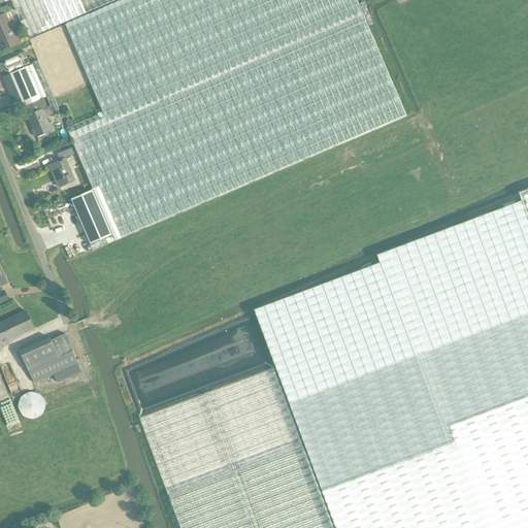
[(0,0),(0,2),(4,1),(5,2),(11,0),(27,38),(116,0),(0,0)]
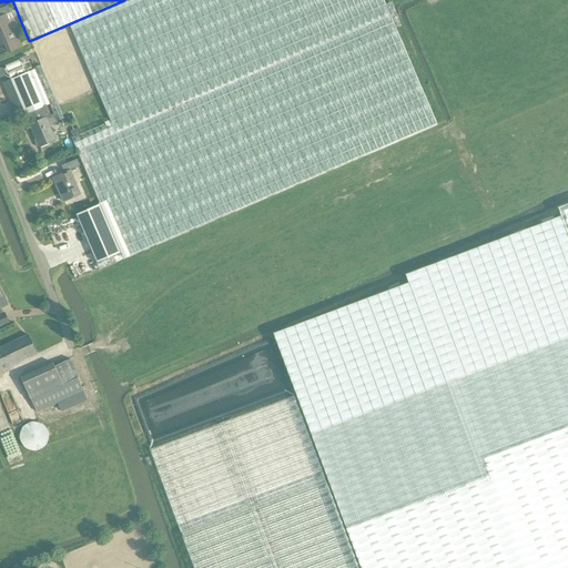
[(129,0),(70,26),(111,122),(72,139),(100,203),(94,205),(75,213),(98,263),(120,253),(123,259),(123,260),(437,125),(383,0),(129,0)]
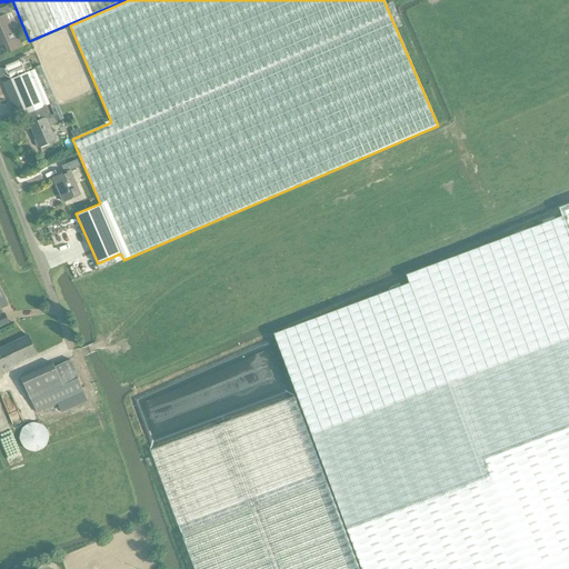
[(22,47),(19,38),(17,39),(7,15),(11,12),(9,6),(0,9),(0,46),(1,46),(5,53),(9,51),(9,52),(22,47)]
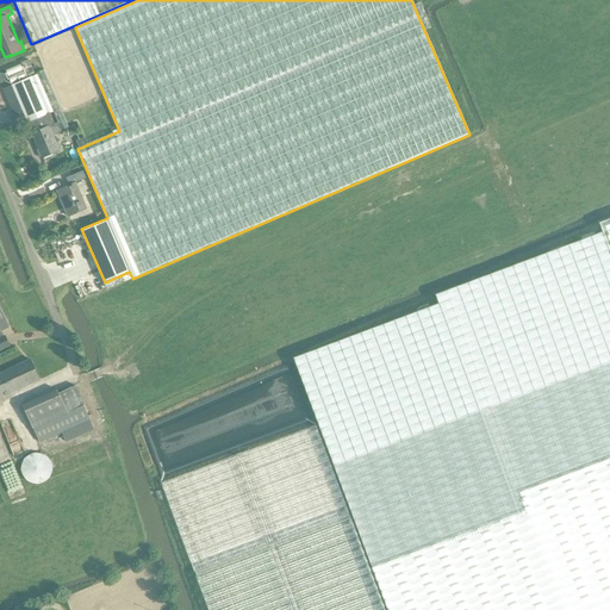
[(35,73),(33,72),(29,58),(22,62),(26,76),(31,74),(35,73)]
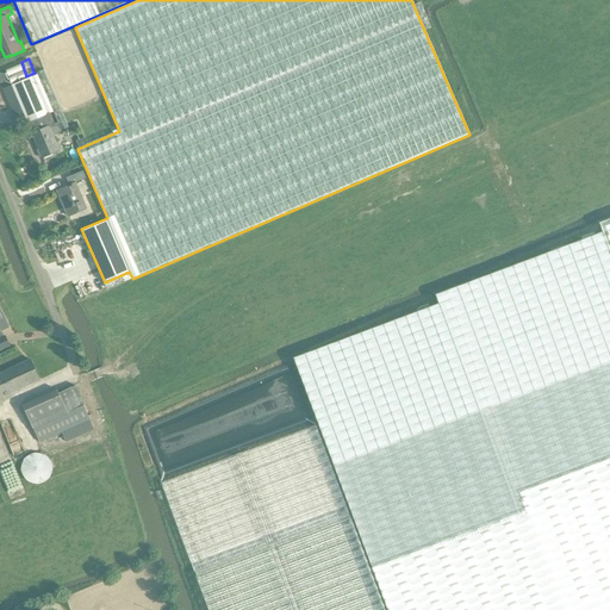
[(29,123),(32,134),(43,157),(60,150),(53,134),(68,128),(44,70),(36,74),(37,74),(31,76),(12,85),(13,88),(6,91),(13,109),(20,105),(29,123)]
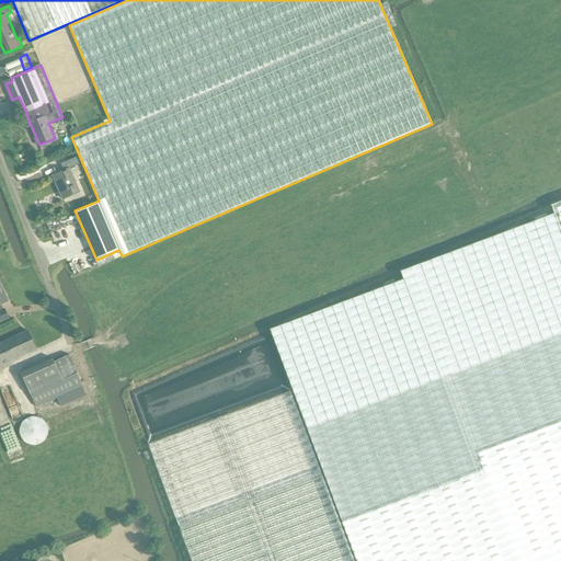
[(80,193),(69,168),(79,163),(77,158),(61,164),(65,171),(54,176),(64,199),(80,193)]
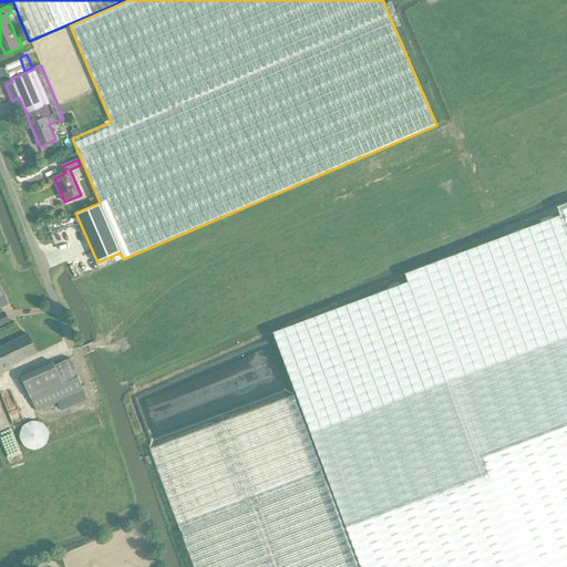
[(408,281),(272,332),(360,566),(566,566),(566,202),(557,206),(560,215),(416,269),(404,274),(408,281)]
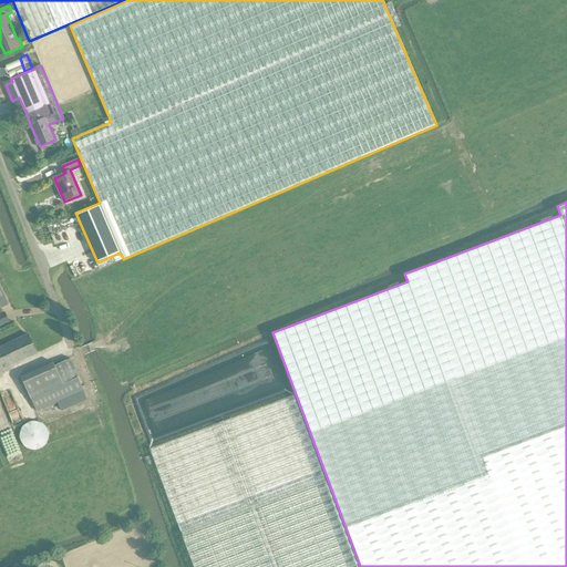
[(0,347),(0,369),(37,352),(28,333),(0,347)]
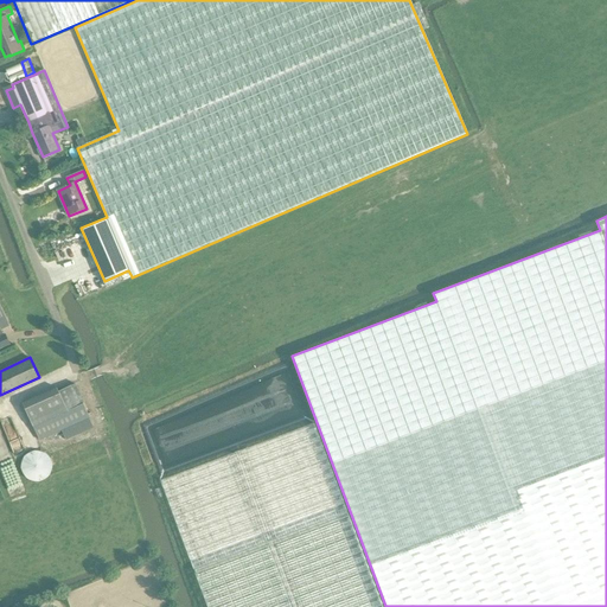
[(65,440),(94,427),(75,383),(58,391),(56,388),(23,402),(33,426),(39,440),(62,429),(65,440)]
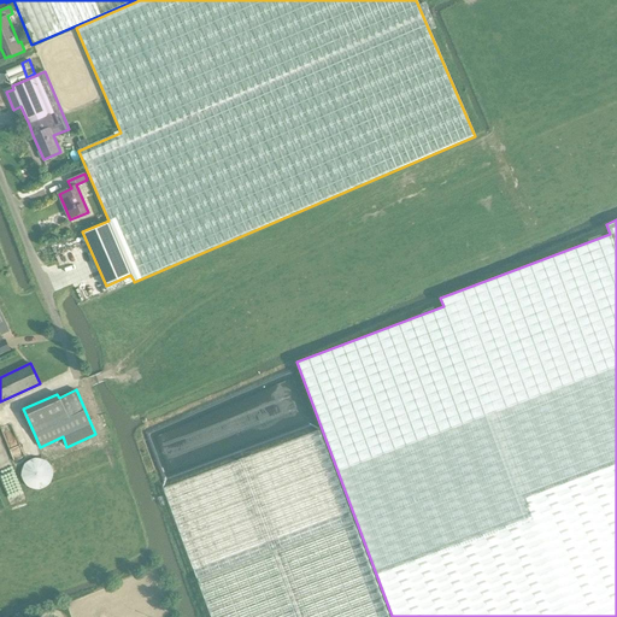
[(389,616),(319,429),(163,488),(211,616),(389,616)]
